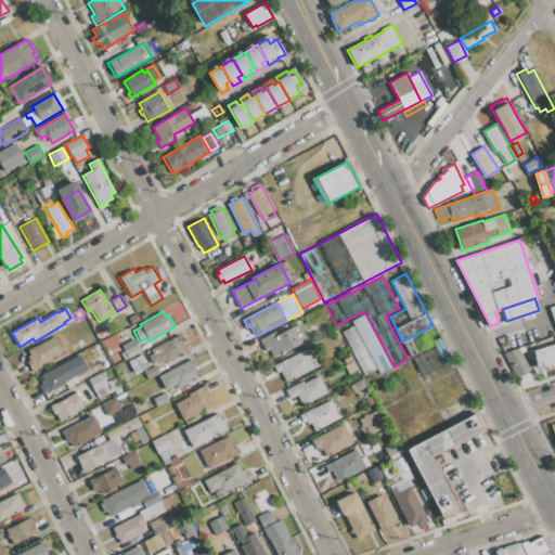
[(128,318),(136,313),(139,320),(131,324),(128,318)]
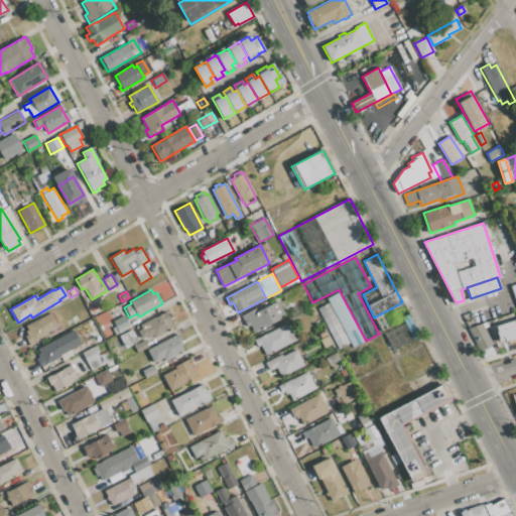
[(363,342),(352,348),(349,343),(329,302),(327,299),(338,293),(363,342)]
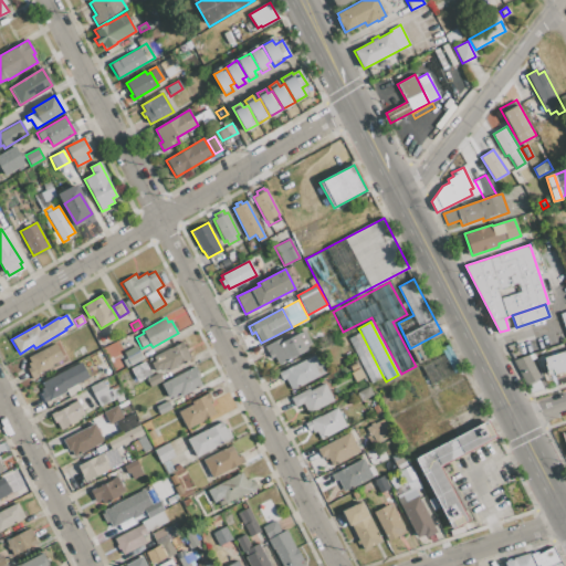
[(307,349),(278,364),(274,357),(271,358),(264,346),(281,337),(283,341),(304,329),(312,344),(306,346),(307,349)]
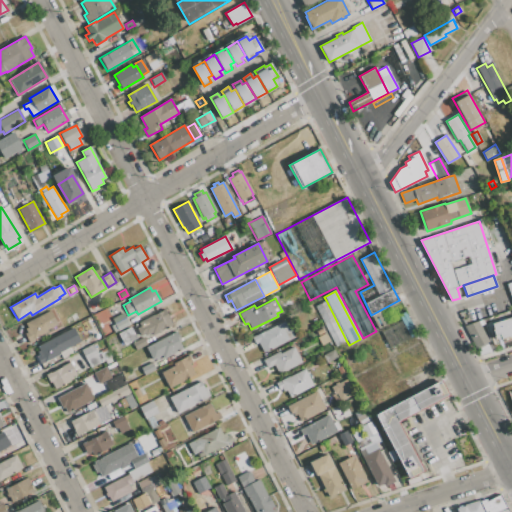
[(346,340),(326,300),(315,306),(335,346),(346,340)]
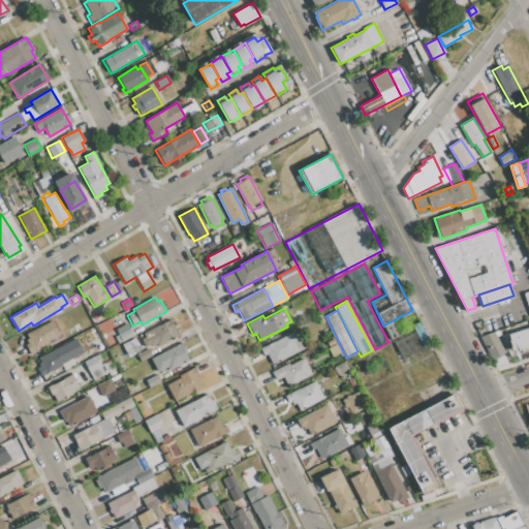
[(151,346),(150,345),(147,347),(142,339),(146,337),(144,334),(170,319),(179,336),(158,346),(157,344),(151,346)]
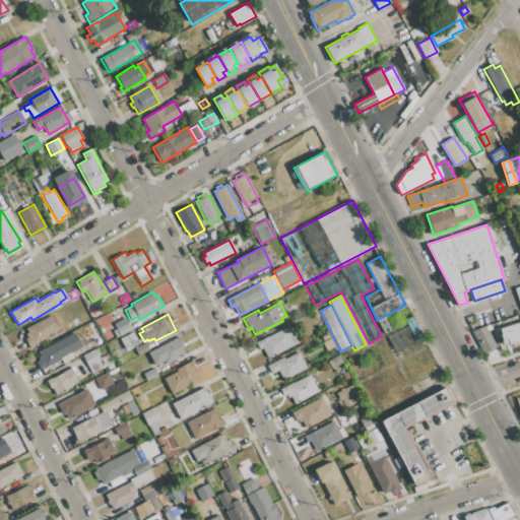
[(25,334),(28,333),(26,328),(52,315),(59,329),(48,335),(49,337),(29,346),(25,338),(27,337),(25,334)]
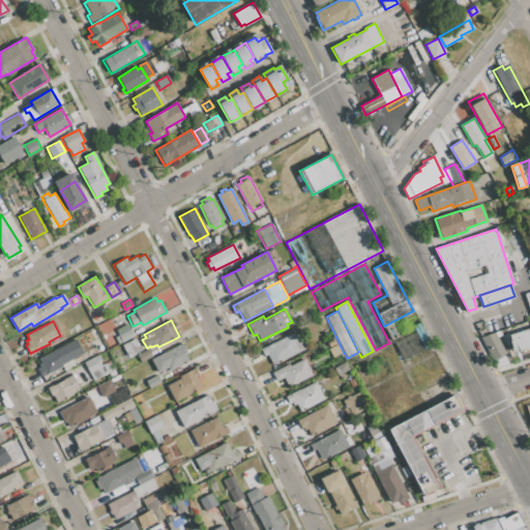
[(116,329),(128,323),(135,336),(119,345),(115,337),(119,335),(116,329)]
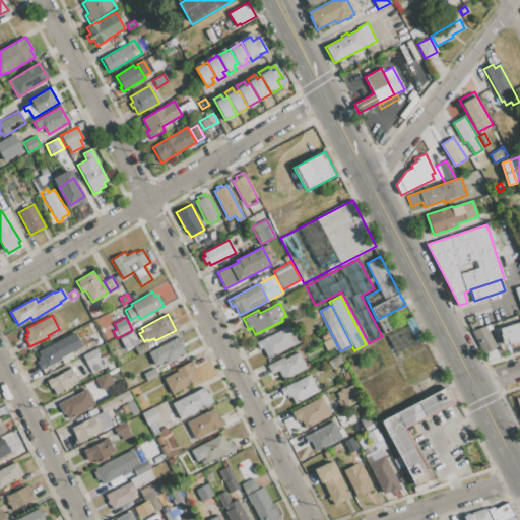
[(411,317),(424,339),(397,353),(388,336),(407,325),(405,320),(411,317)]
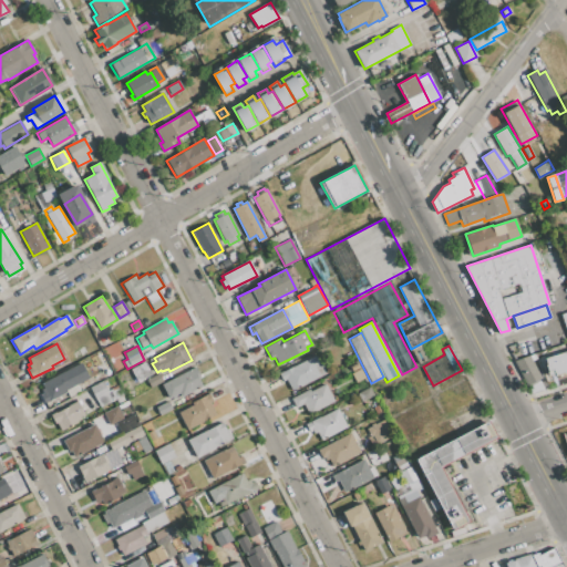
[(83,347),(86,353),(81,357),(76,349),(83,347)]
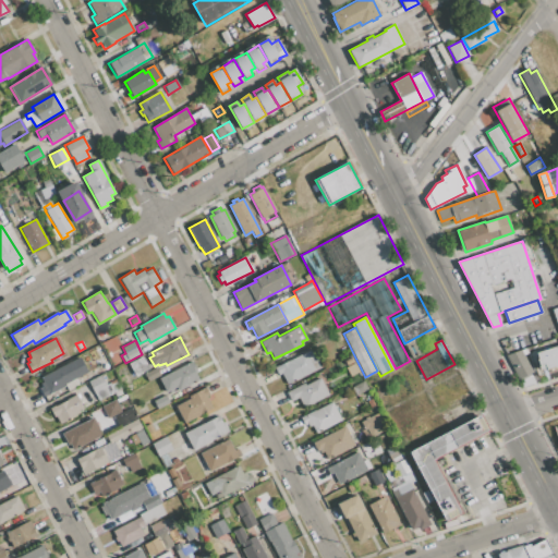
[(555,367),(546,370),(545,364),(540,366),(537,360),(538,359),(536,353),(557,346),(557,367),(556,368),(555,367)]
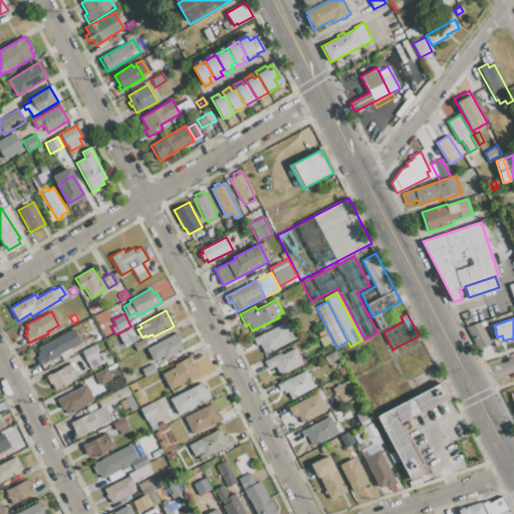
[(264,354),(259,343),(256,345),(252,339),(262,334),(262,335),(286,322),(294,338),(264,354)]
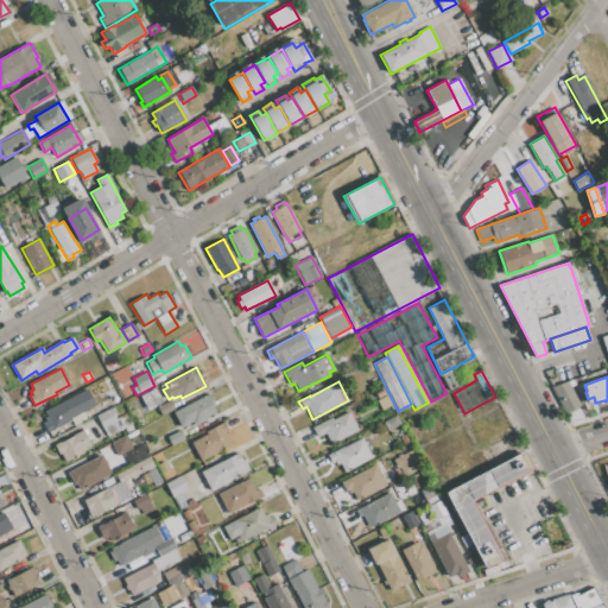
[(568,381),(574,393),(570,396),(578,409),(568,415),(551,387),(568,381)]
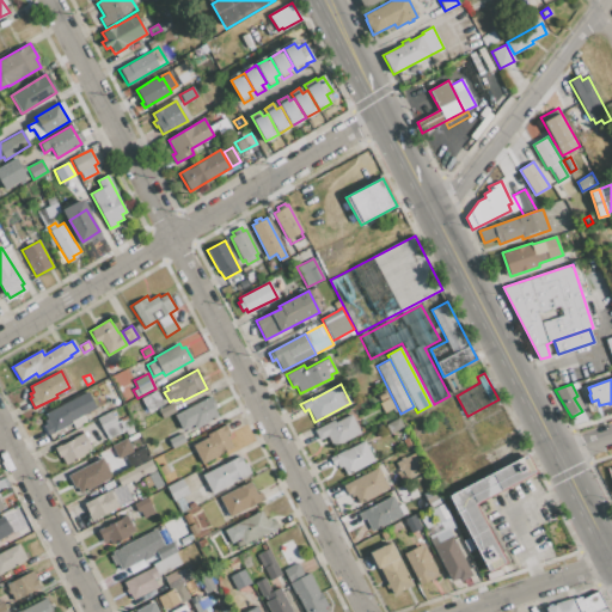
[(157,391),(164,404),(150,412),(141,399),(157,391)]
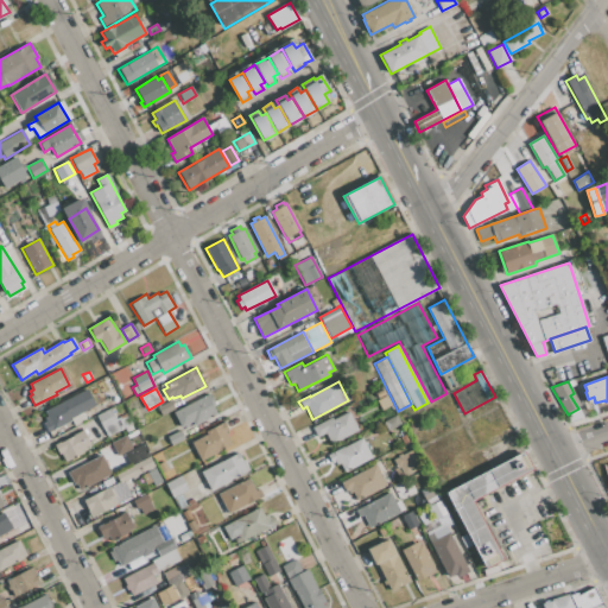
[(44,424),(46,423),(44,418),(46,417),(44,411),(88,390),(96,405),(70,419),(71,420),(49,432),(44,424)]
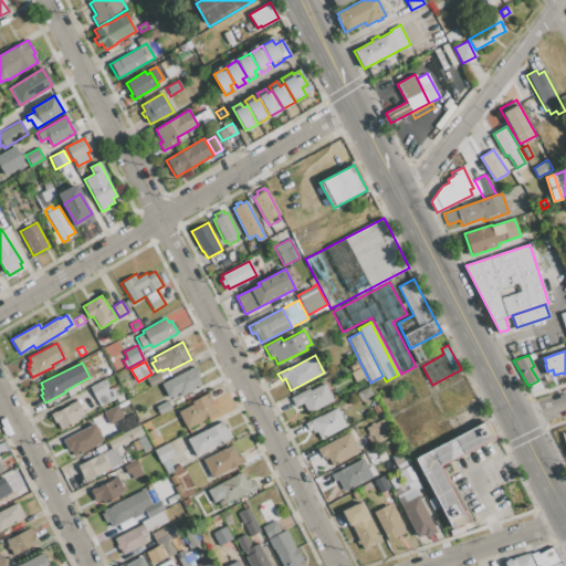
[(201,377),(199,377),(202,384),(180,396),(179,392),(170,398),(163,384),(196,366),(201,377)]
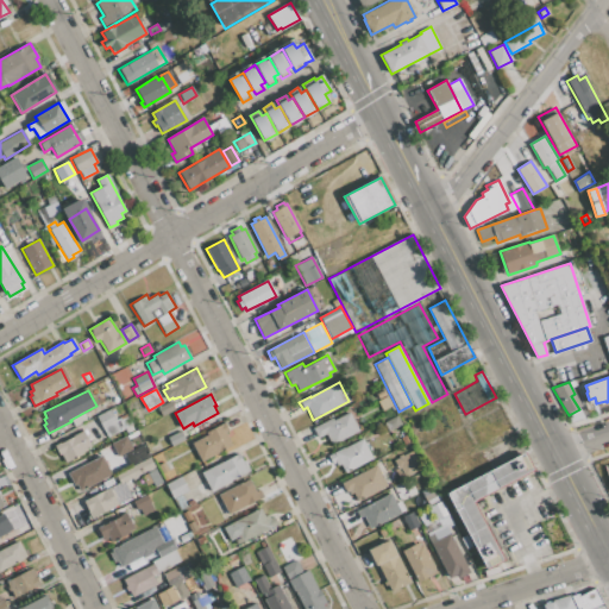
[(391,406),(383,410),(378,401),(387,396),(391,406)]
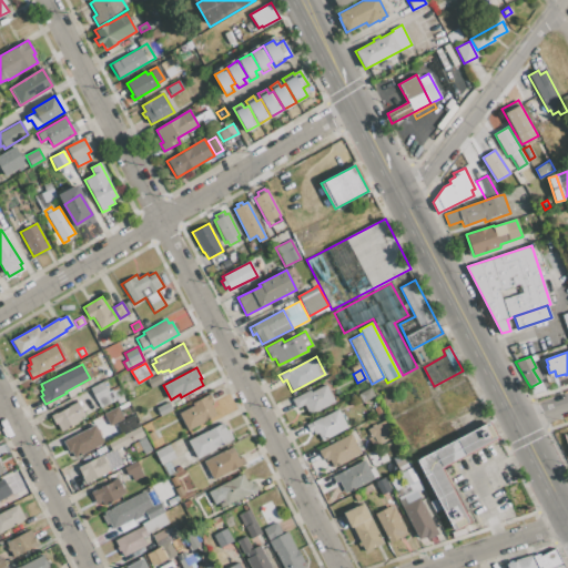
[(160,374),(164,382),(151,389),(146,382),(160,374)]
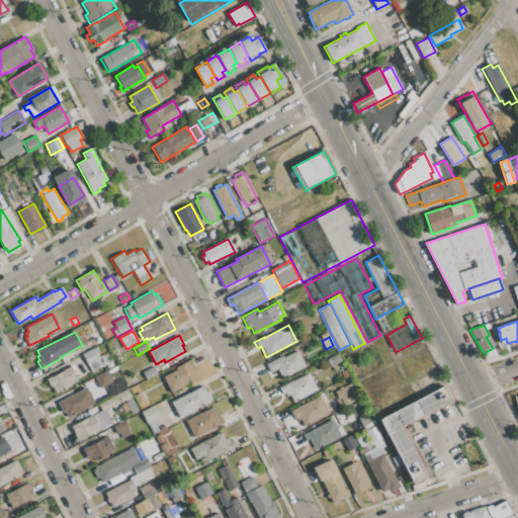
[(91,371),(82,354),(93,348),(98,357),(106,353),(111,361),(91,371)]
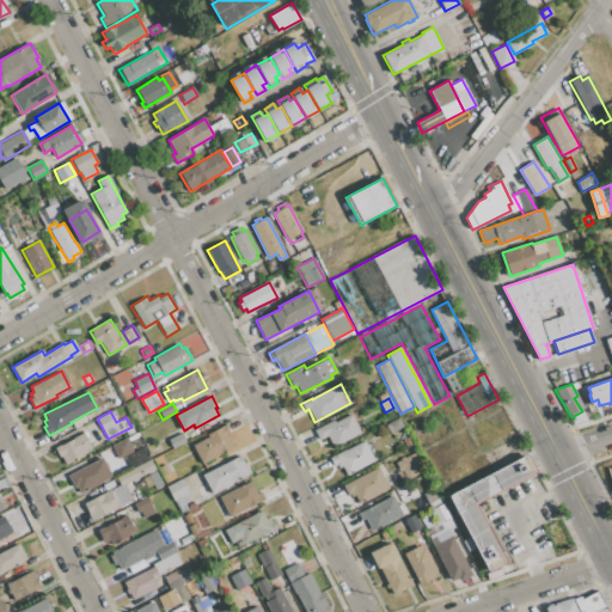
[(334,448),(326,436),(319,440),(314,430),(334,421),(335,423),(350,415),(361,434),(334,448)]
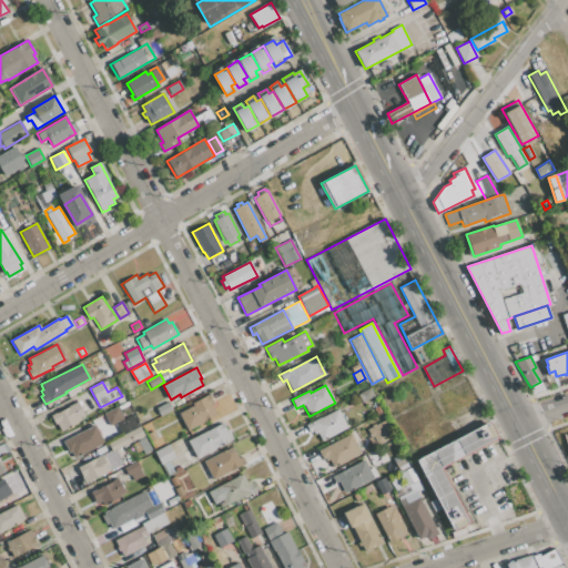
[(362,403),(357,394),(371,387),(374,396),(362,403)]
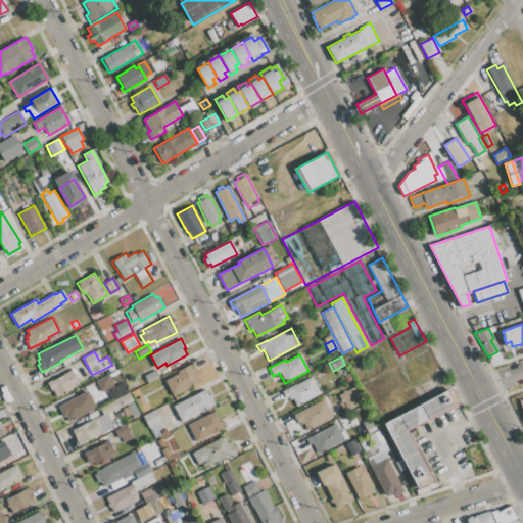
[(178,374),(177,372),(193,364),(196,370),(194,372),(199,382),(173,396),(164,381),(178,374)]
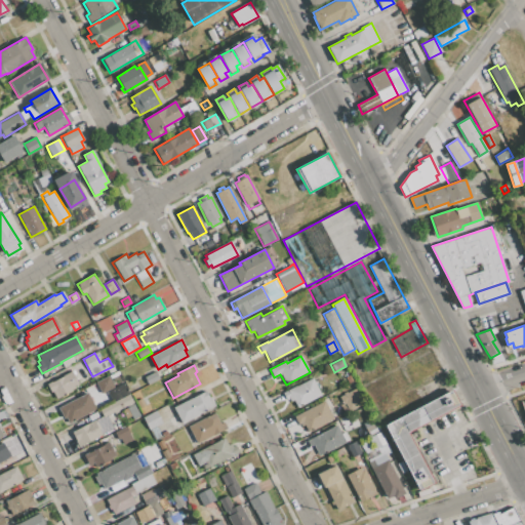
[(63,376),(72,371),(78,382),(74,386),(75,388),(71,390),(71,392),(57,399),(53,391),(52,392),(48,384),(51,381),(51,382),(63,376)]
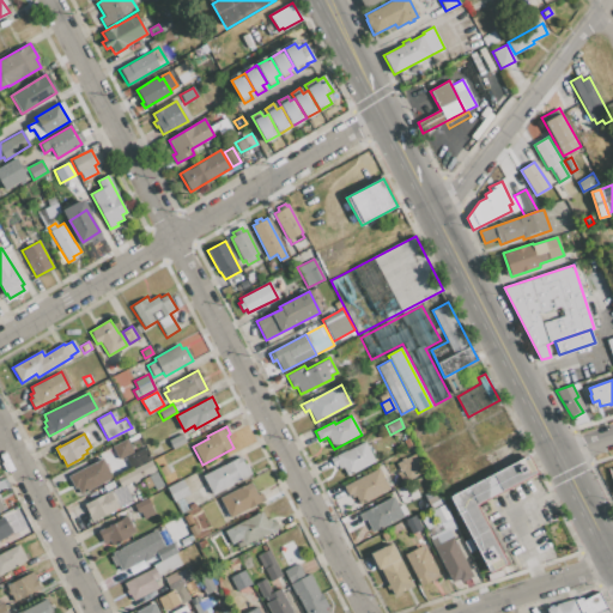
[(182,435),(186,442),(174,449),(169,441),(182,435)]
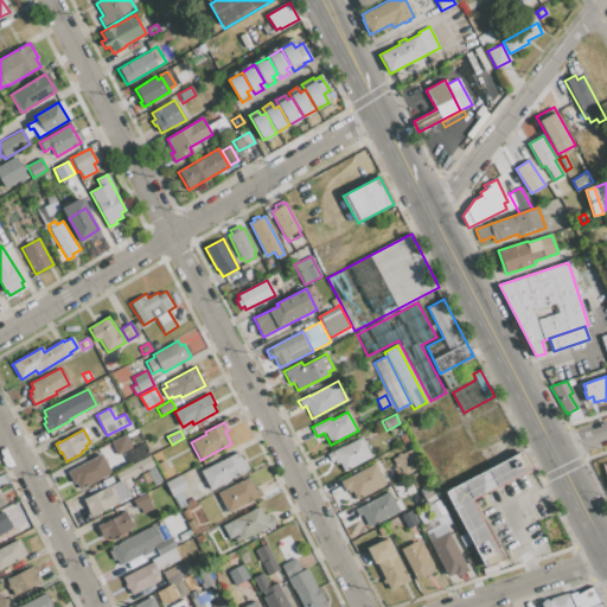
[(131,448),(117,455),(110,442),(125,435),(131,448)]
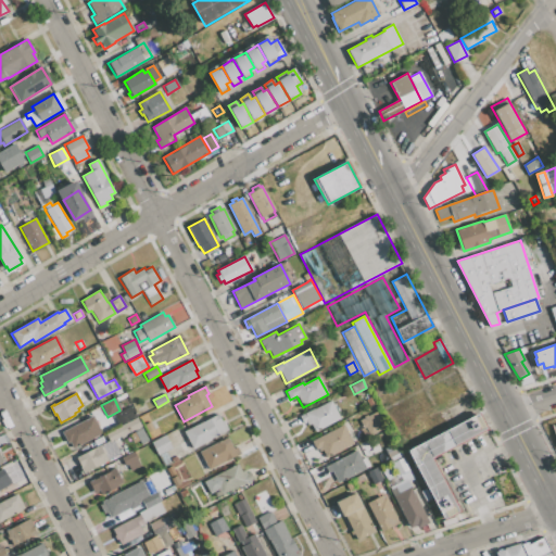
[(336,411),(340,418),(315,431),(311,422),(307,425),(306,421),(302,424),(299,417),(314,408),(314,409),(330,401),(336,411)]
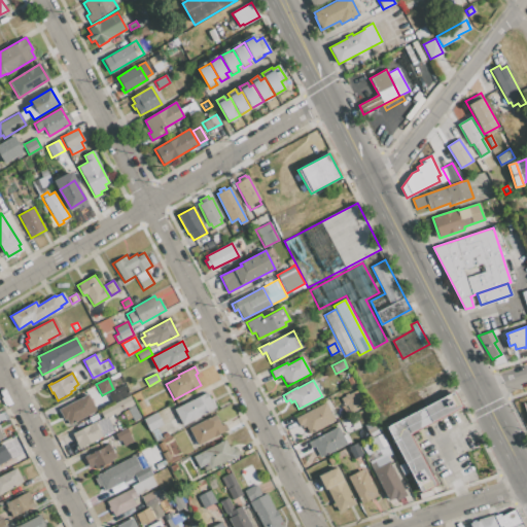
[(113,405),(130,395),(125,385),(108,394),(113,405)]
